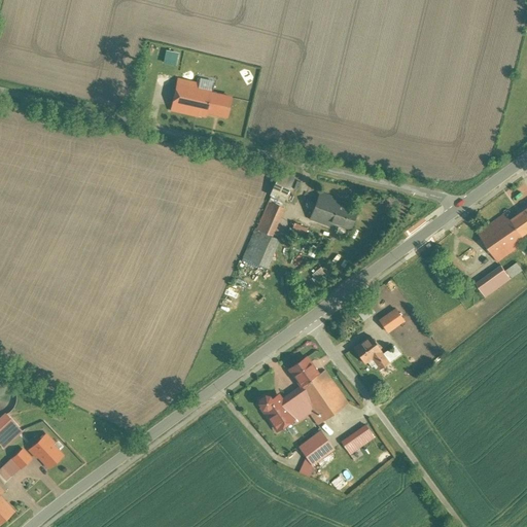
[(164,64),(176,65),(177,51),(165,50),(164,64)]
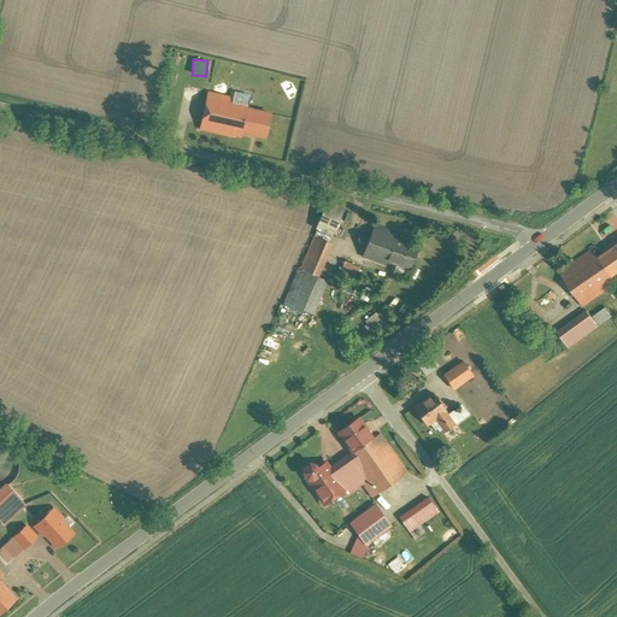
[(206,94),(199,133),(240,140),(242,131),(265,136),(270,112),(245,107),(246,101),(206,94)]
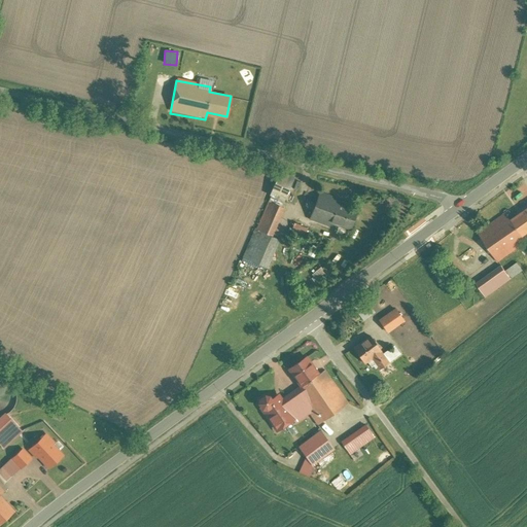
[(279,170),(270,194),(286,200),(295,177),(279,170)]
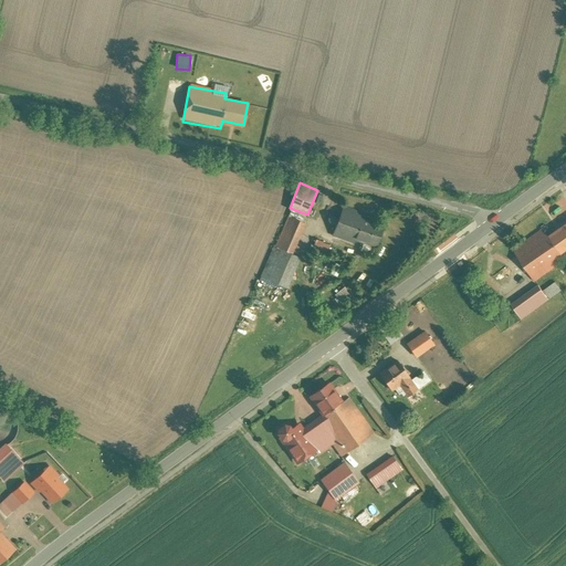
[(342,208),(332,231),(356,241),(359,232),(377,239),(384,224),(342,208)]
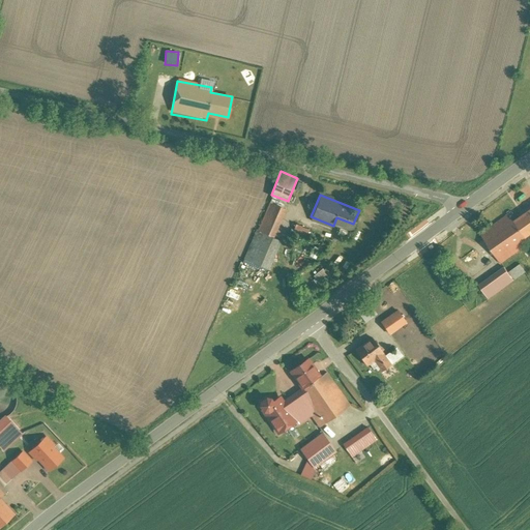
[(275,238),(287,209),(269,202),(245,265),(261,271),(263,268),(269,270),(281,240),(275,238)]
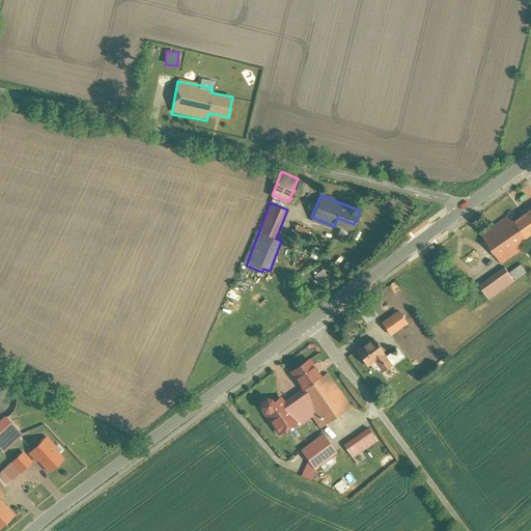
[(514,211),(485,231),(504,257),(530,236),(530,207),(519,217),(514,211)]
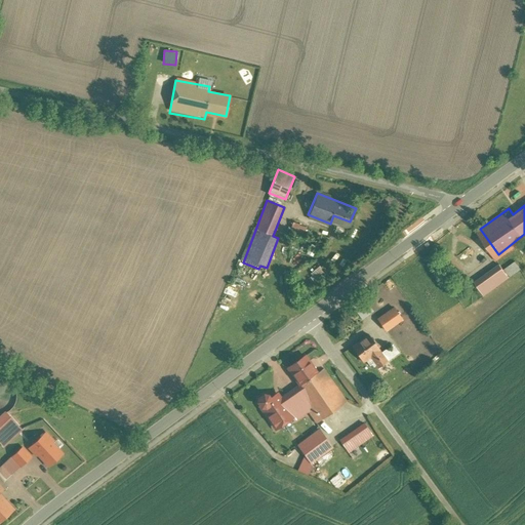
[(293,221),(290,232),(305,235),(307,226),(293,221)]
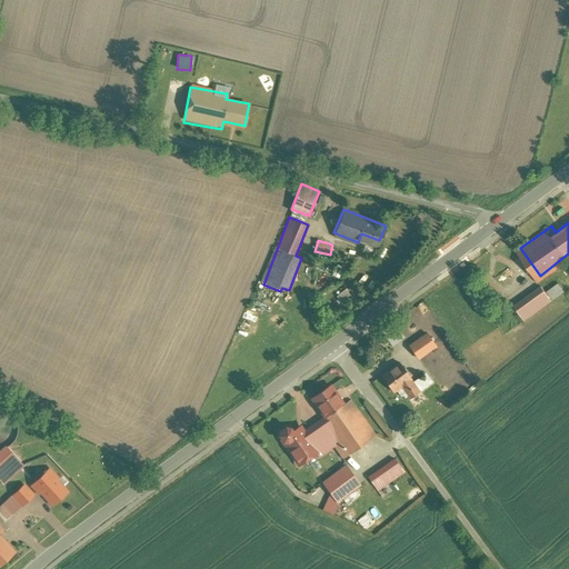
[(543,285),(518,303),(528,317),(553,298),(543,285)]
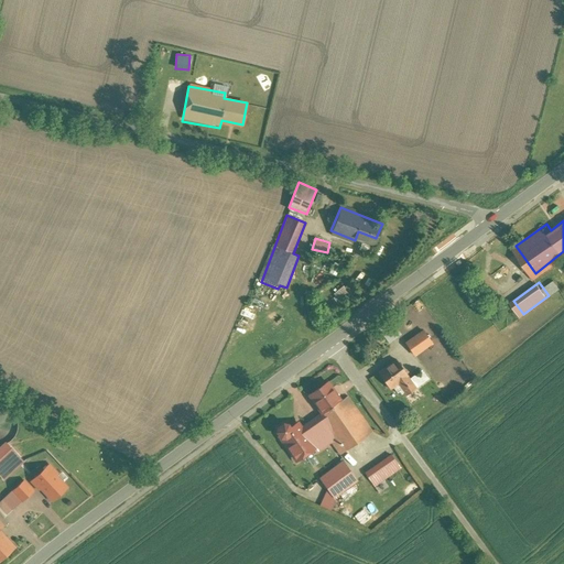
[(346,286),(334,291),(339,302),(350,297),(346,286)]
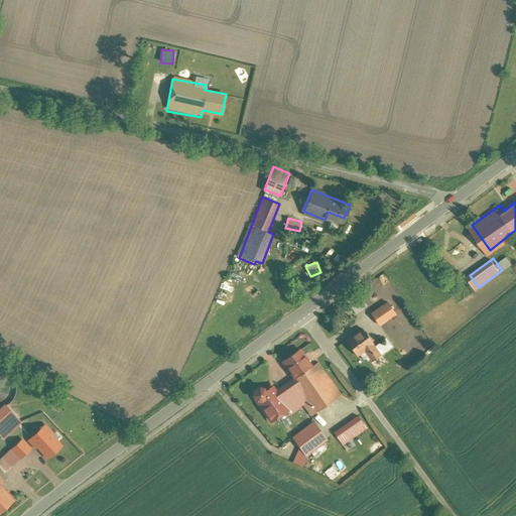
[(350,306),(357,314),(367,305),(360,297),(350,306)]
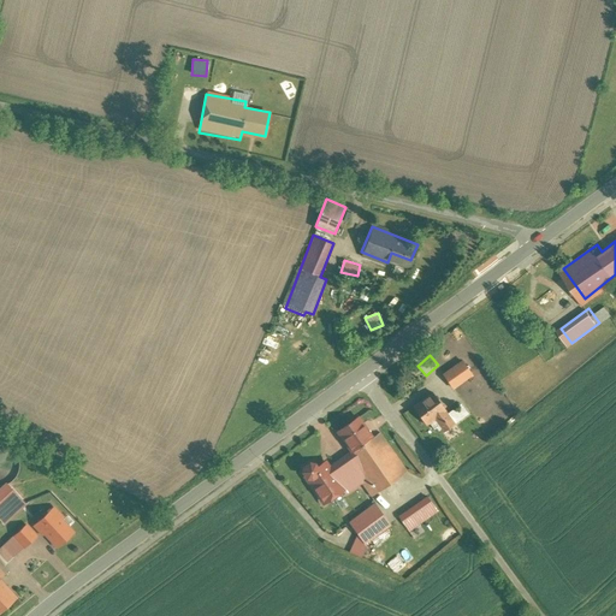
[(452,389),(473,375),(462,360),(442,373),(452,389)]
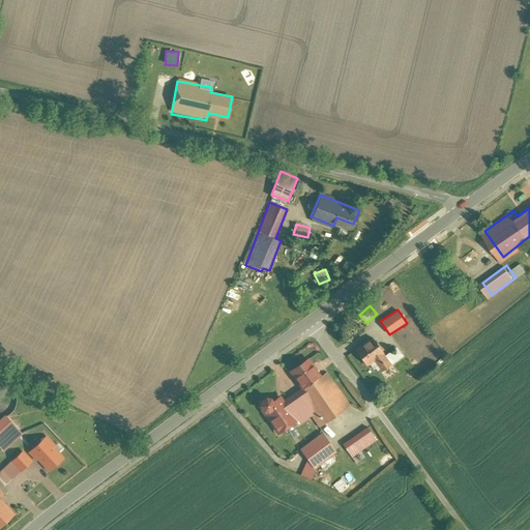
[(371,335),(353,350),(364,364),(372,358),(383,372),(393,363),(386,356),(371,335)]
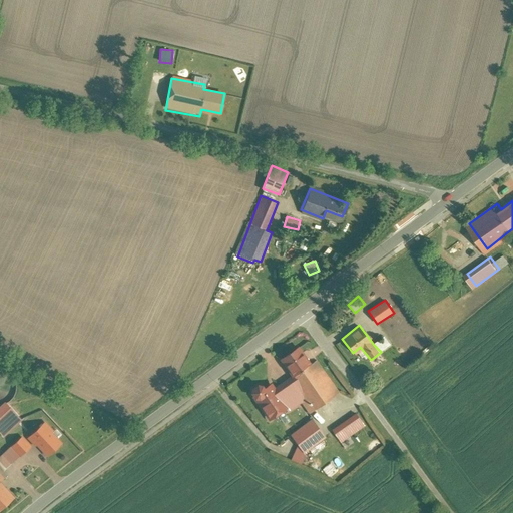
[(374,345),(381,352),(389,345),(383,338),(374,345)]
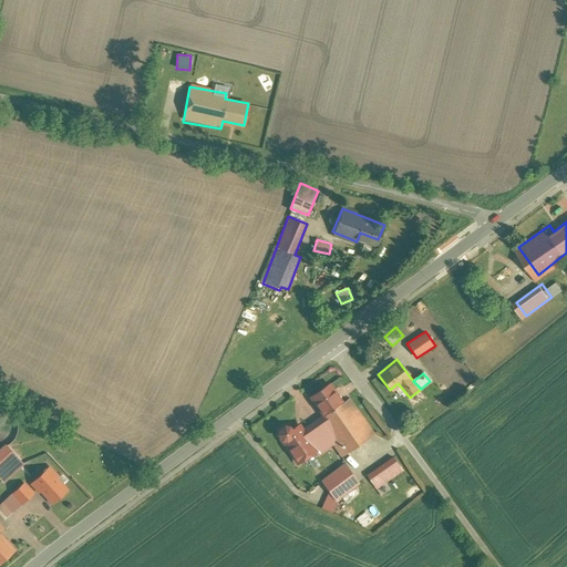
[(279,439),(298,464),(317,451),(319,454),(333,444),(342,457),(374,435),(349,399),(343,402),(330,383),(310,397),(322,414),(303,429),(300,424),(292,430),(290,426),(285,425),(279,429),(278,433),(280,437),(279,439)]
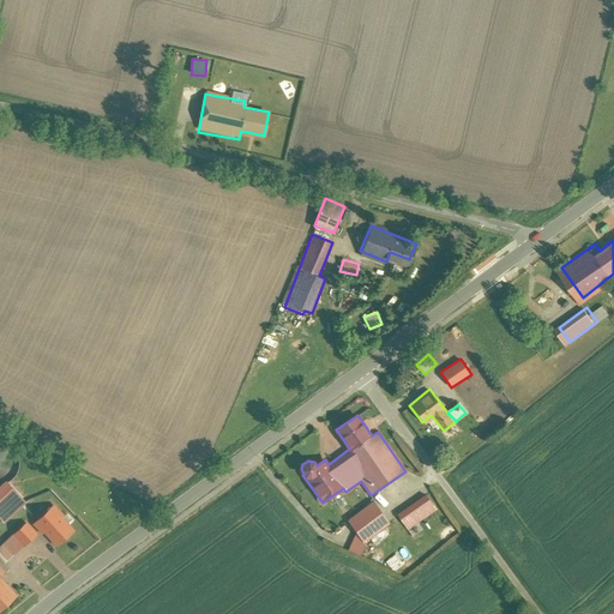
[(0,446),(0,475),(8,477),(11,459),(0,457),(0,450),(0,447),(0,446)]
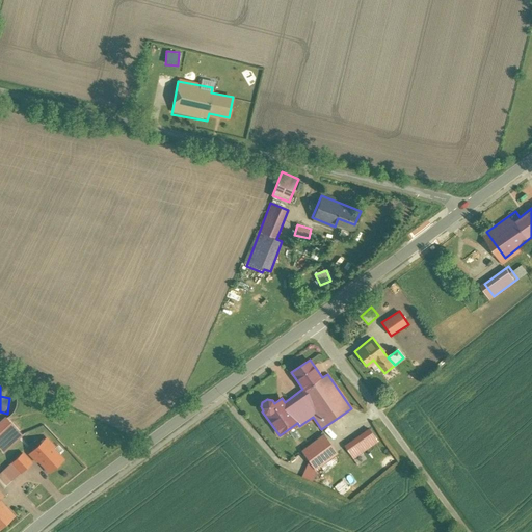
[(371,427),(347,442),(353,452),(377,436),(371,427)]
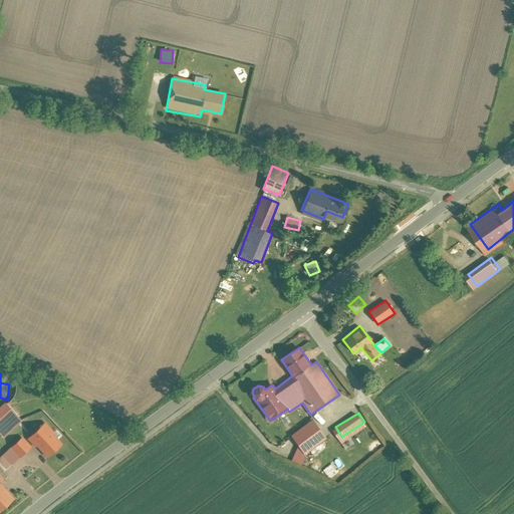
[(325,439),(312,421),(291,437),(304,455),(325,439)]
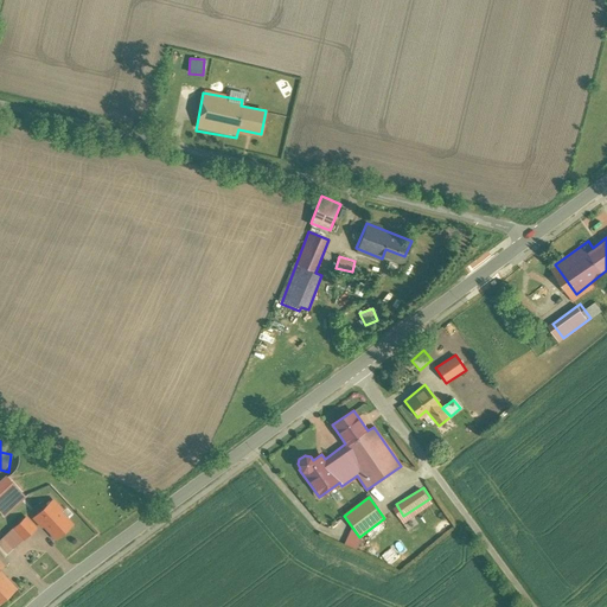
[(53,499),(34,517),(55,540),(74,523),(53,499)]
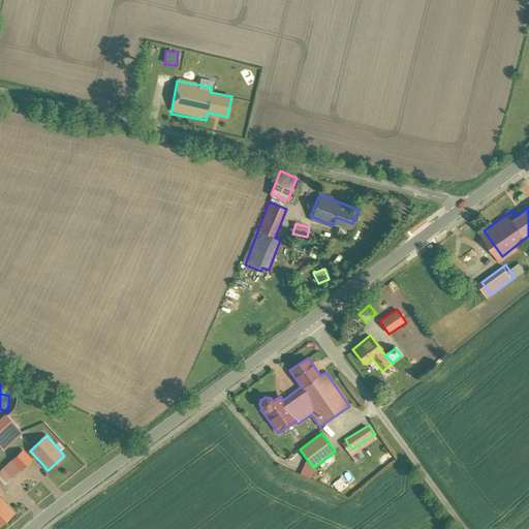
[(23,452),(0,470),(0,486),(30,461),(23,452)]
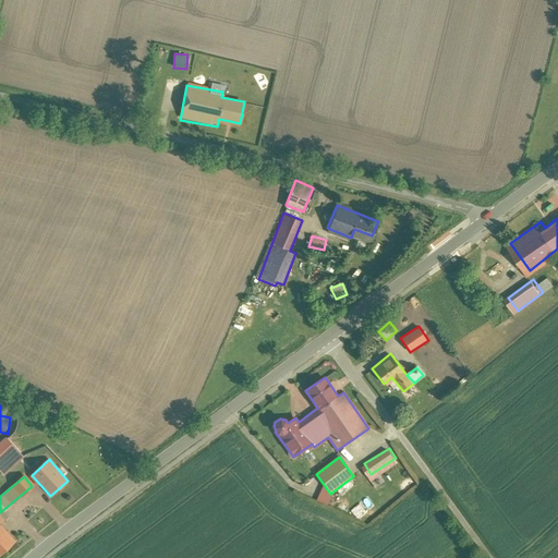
[(0,531),(0,554),(11,545),(0,531)]
